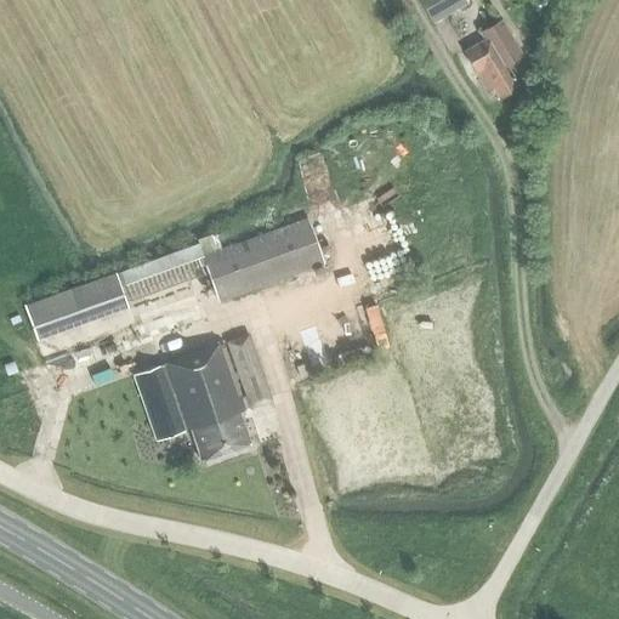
[(419,0),(433,23),(447,15),(467,3),(466,0),(419,0)]
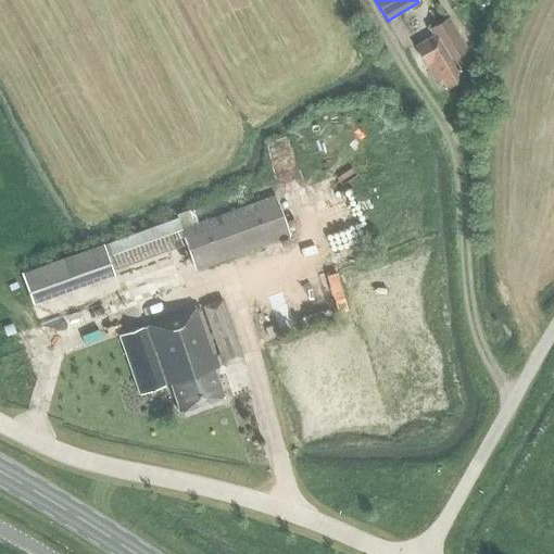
[(467,48),(449,16),(431,27),(436,34),(419,43),(416,45),(419,49),(419,52),(422,57),(425,59),(438,80),(442,77),(448,86),(465,76),(454,57),(467,48)]
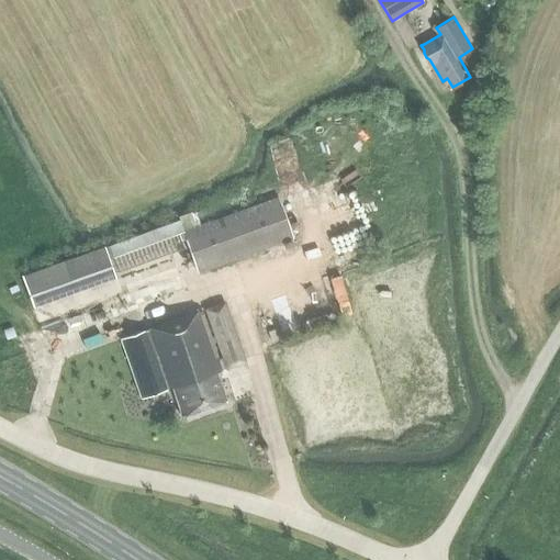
[(120,272),(188,247),(199,271),(294,237),(279,196),(201,224),(197,211),(179,217),(180,220),(110,246),(120,272)]
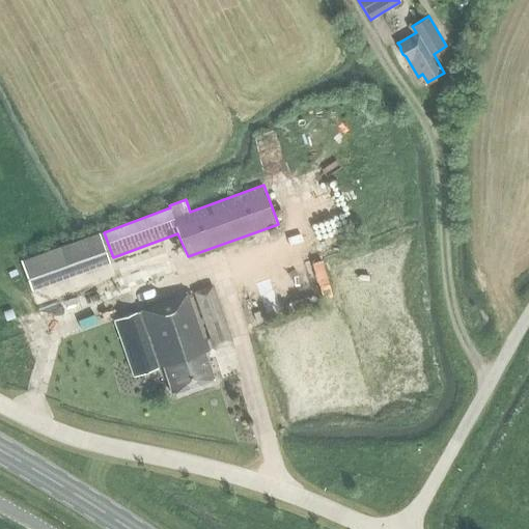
[(100,237),(21,265),(30,295),(30,296),(33,295),(112,267),(100,237)]
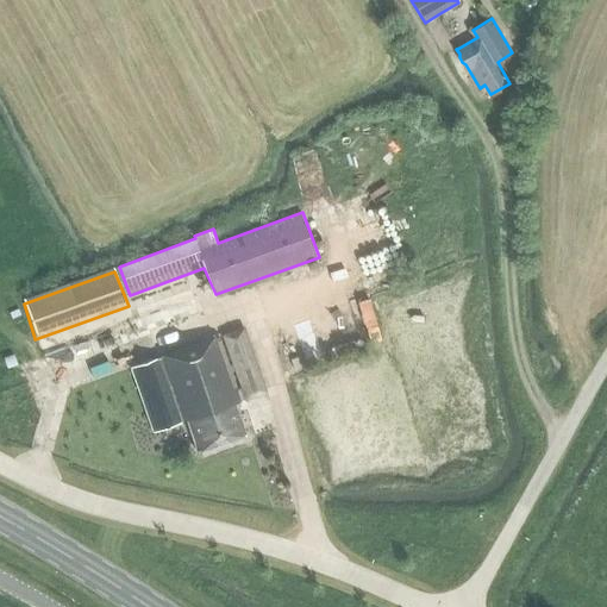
[(376,338),(388,336),(380,294),(368,296),(376,338)]
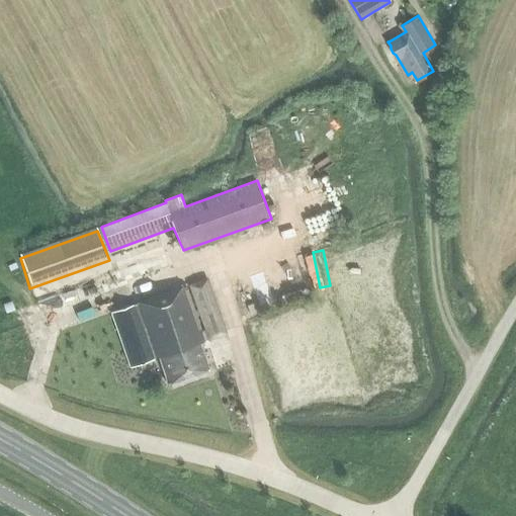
[(160,356),(169,382),(209,368),(204,356),(199,342),(226,332),(207,277),(190,283),(198,309),(195,310),(186,285),(112,311),(132,365),(160,356)]
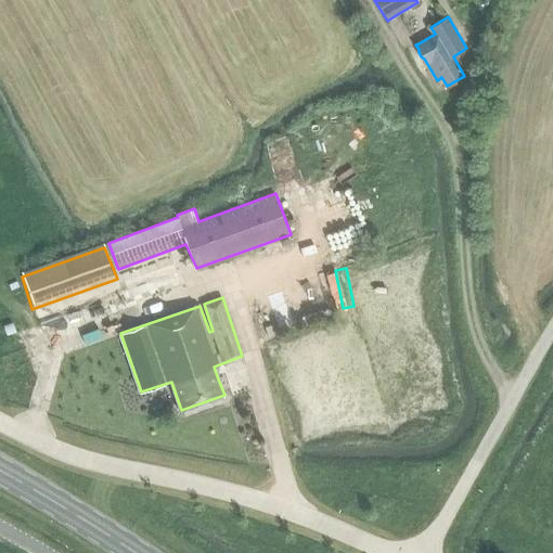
[(266,325),(270,336),(275,334),(272,323),(266,325)]
